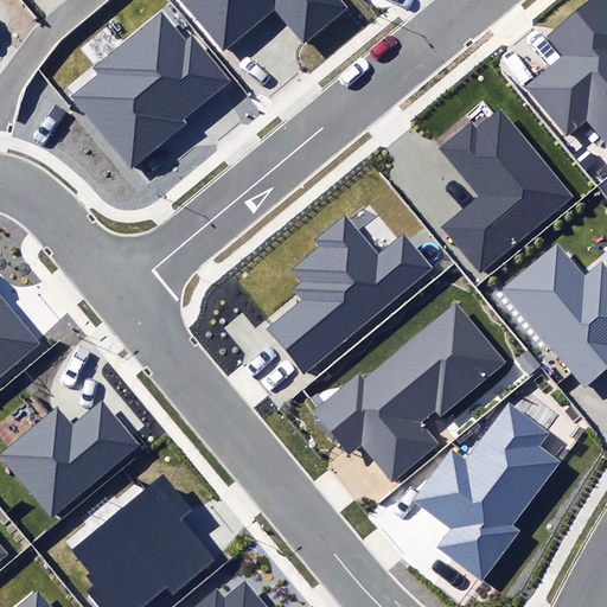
[(274,11),(304,46),(350,8),(343,0),(178,0),(222,53),(274,11)]
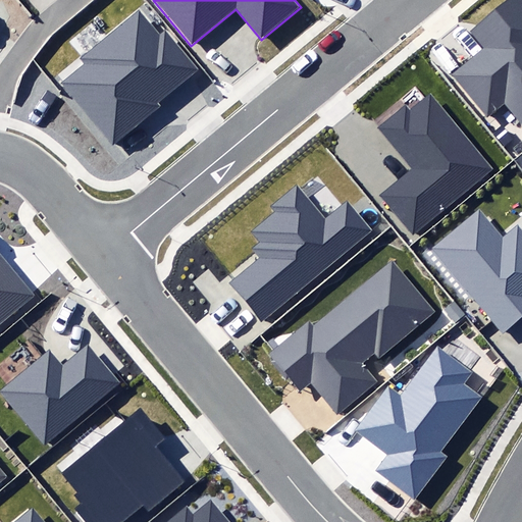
[(504,104),(521,125),(521,0),(509,0),(470,31),(483,47),(452,73),(487,117),(504,104)]
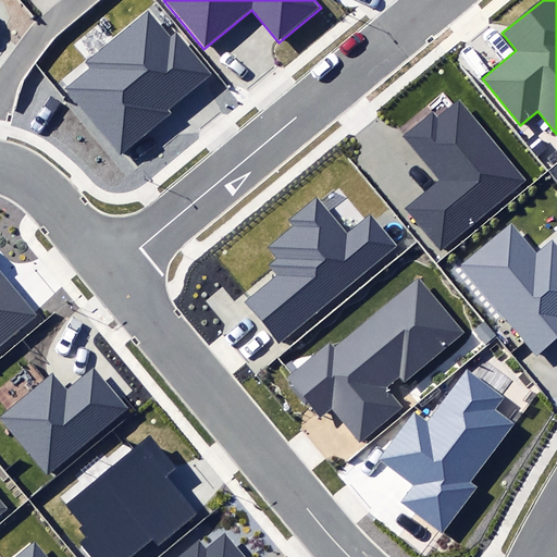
[(66,90),(120,156),(173,113),(170,108),(211,75),(177,32),(170,38),(148,11),(86,60),(94,69),(66,90)]
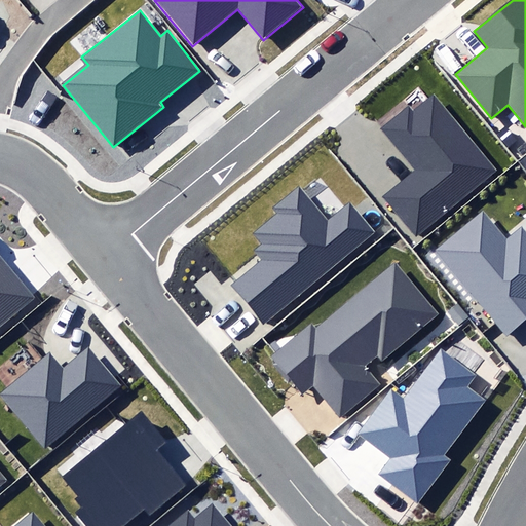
[(385,197),(416,235),(496,171),(435,95),(414,112),(408,105),(379,128),(416,173),(385,197)]
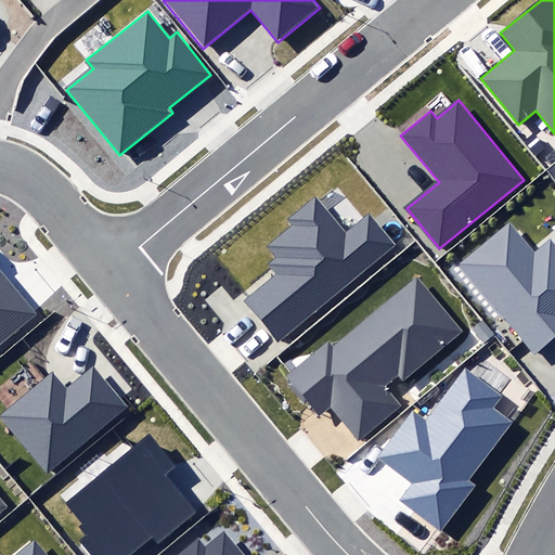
[(246,301),(278,341),(397,245),(371,214),(348,231),(318,195),(288,219),(295,226),(269,246),(279,258),(270,265),(279,274),(246,301)]
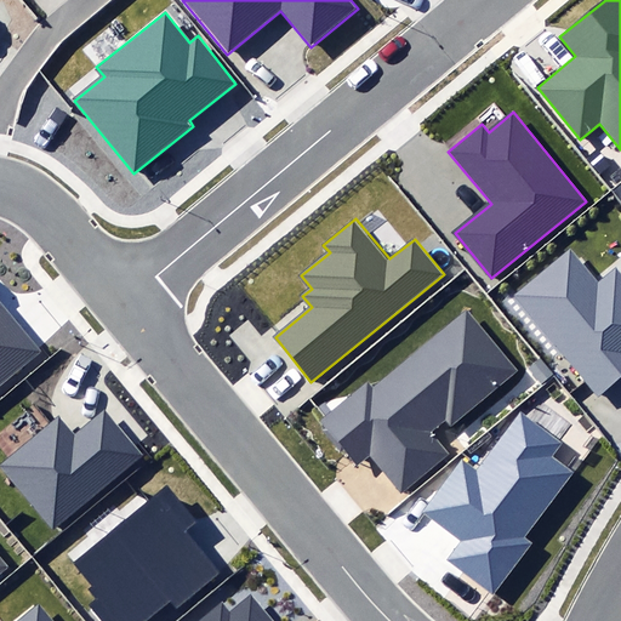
[(513,296),(597,399),(620,379),(620,273),(616,267),(599,281),(573,248),(513,296)]
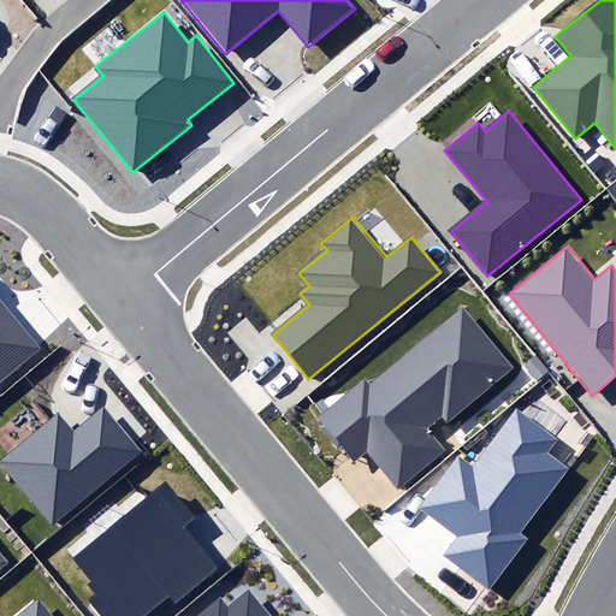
[(0,383),(41,349),(0,300),(0,383)]
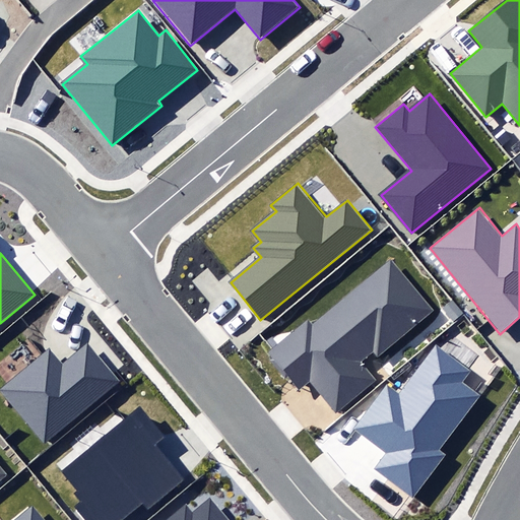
[(310,376),(335,408),(371,380),(356,362),(373,348),(378,354),(434,311),(392,259),(313,321),(310,317),(268,350),(297,386),(310,376)]
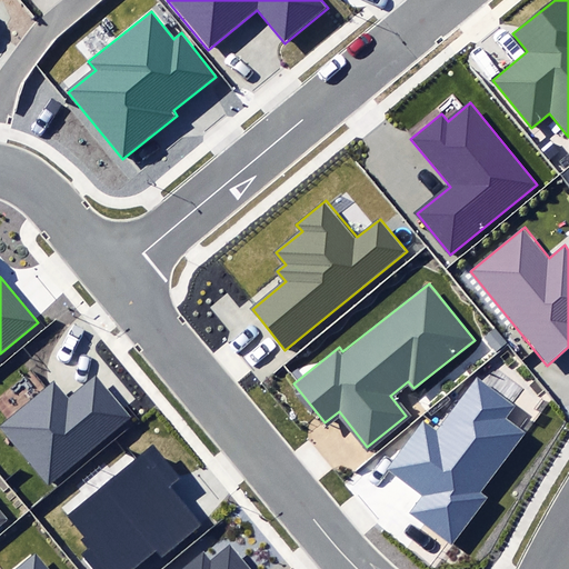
[(55,382),(0,427),(48,485),(131,418),(97,376),(69,399),(55,382)]
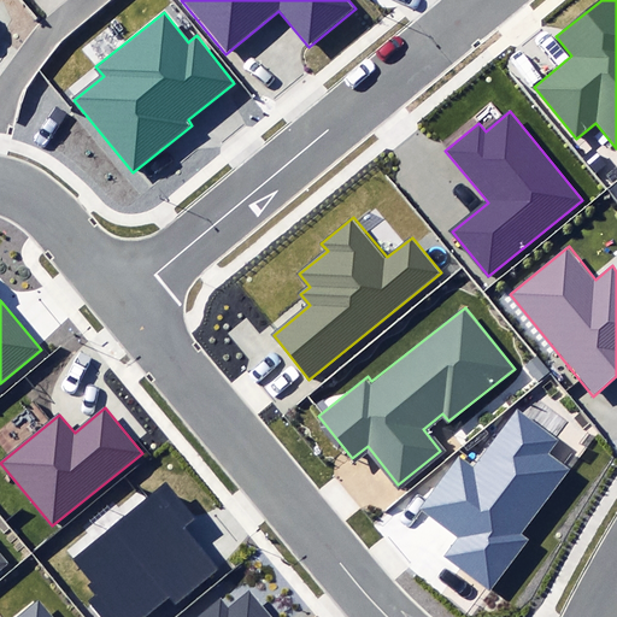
[(440,558),(488,594),(529,540),(522,534),(570,469),(551,454),(560,441),(517,410),(472,469),(459,458),(421,509),(458,535),(440,558)]
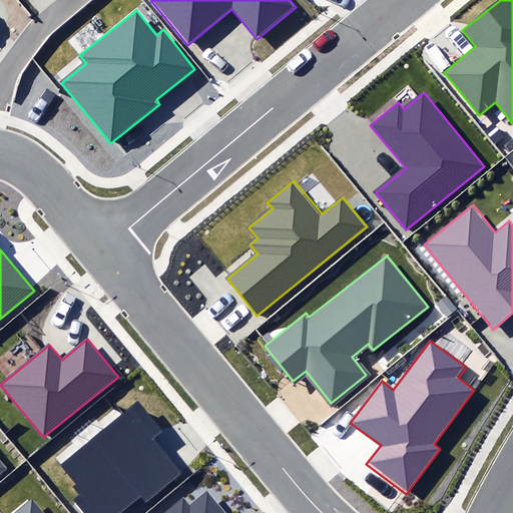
[(73,500),(83,512),(117,512),(140,495),(145,501),(180,474),(151,438),(160,430),(137,402),(60,463),(76,483),(74,487),(80,495),(73,500)]
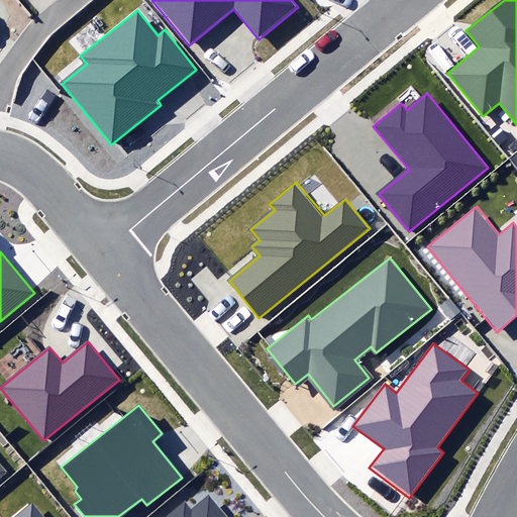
[(227,516),(209,494),(191,508),(185,501),(165,516),(227,516)]
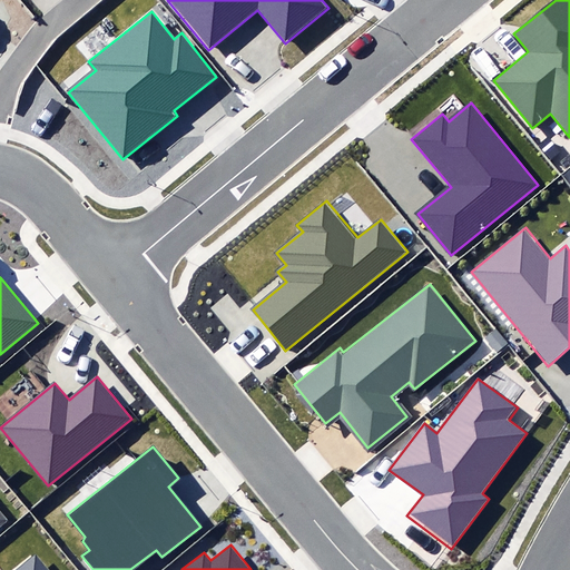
[(47,569),(36,556),(18,569),(47,569)]
